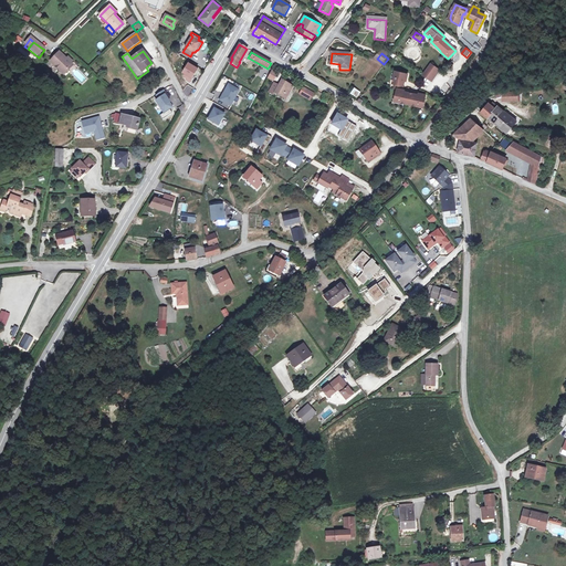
[(65,61),(58,54),(50,64),(63,76),(72,66),(70,65),(71,63),(66,60),(65,61)]
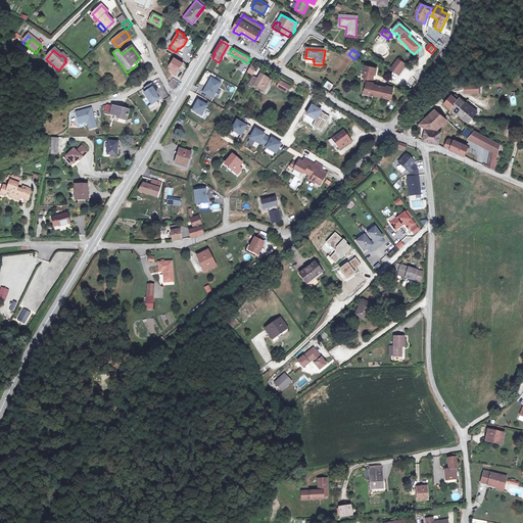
[(183,63),(175,57),(169,66),(172,68),(171,69),(173,72),(172,74),(176,76),(183,63)]
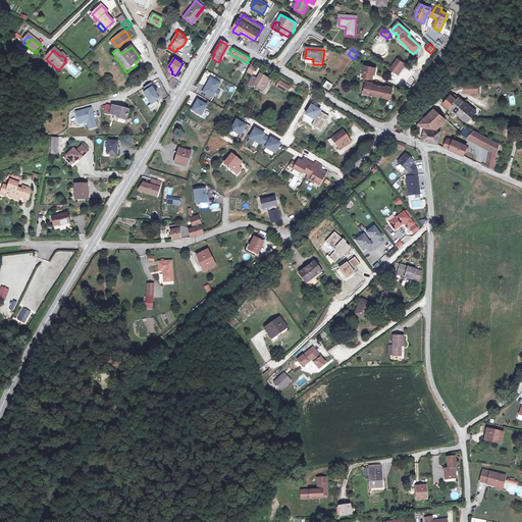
[(399,59),(397,63),(404,68),(406,65),(399,59)]
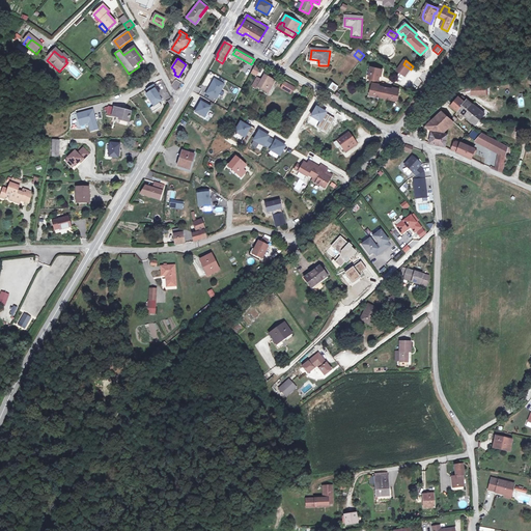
[(400,67),(409,73),(411,70),(403,64),(400,67)]
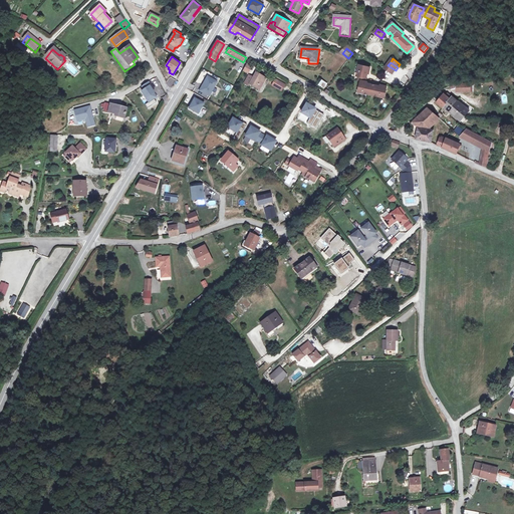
[(393,74),(396,70),(388,65),(386,69),(393,74)]
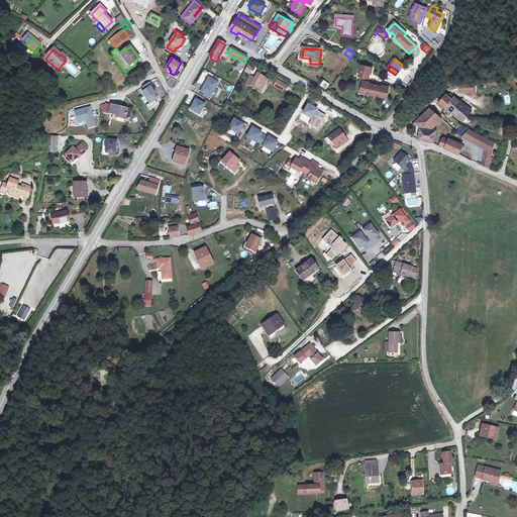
[(375,69),(366,67),(365,71),(363,71),(360,77),(364,77),(369,78),(371,79),(372,74),(373,75),(375,69)]
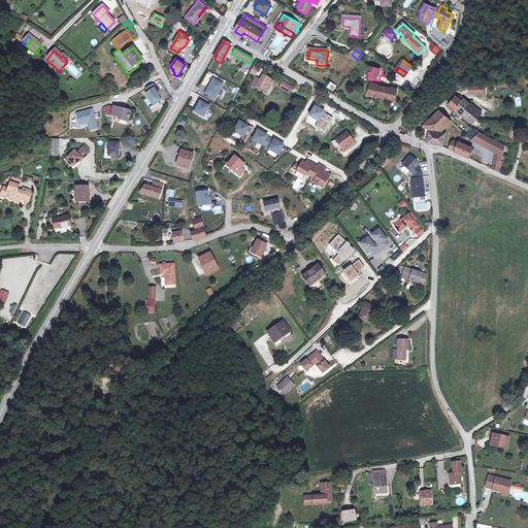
[(272,81),(262,75),(258,80),(255,78),(250,87),(255,90),(256,88),(263,92),(265,89),(267,90),(272,81)]
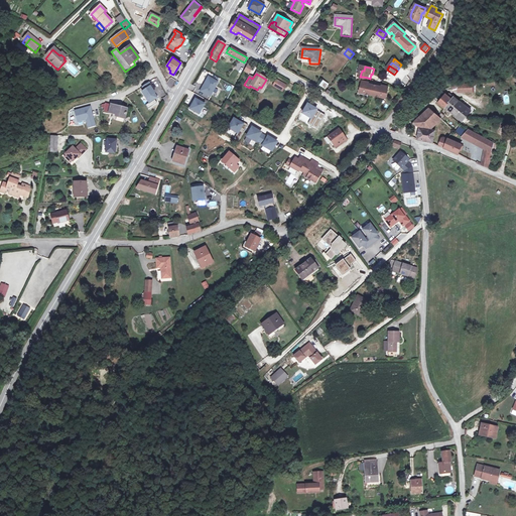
[(218,82),(208,77),(201,91),(210,96),(218,82)]
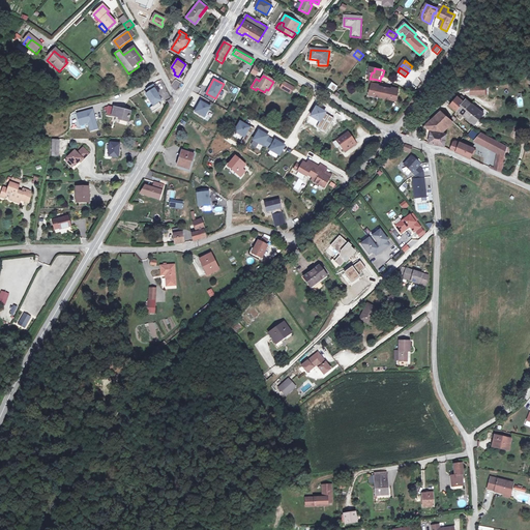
[(284,83),(280,88),(289,94),(292,88),(284,83)]
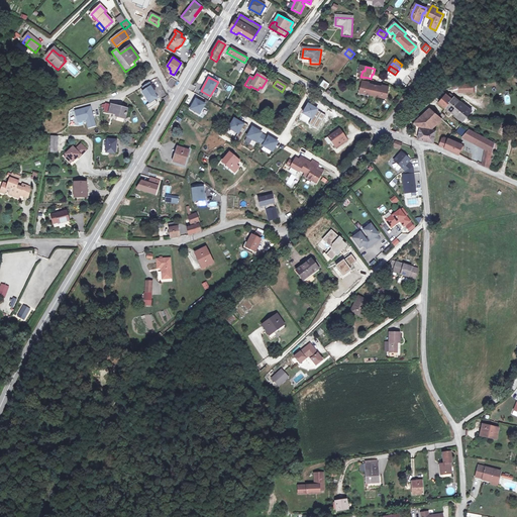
[(377,91),(377,87),(375,87),(376,85),(371,84),(371,83),(368,82),(365,82),(363,90),(368,92),(368,94),(373,95),(374,90),(377,91)]
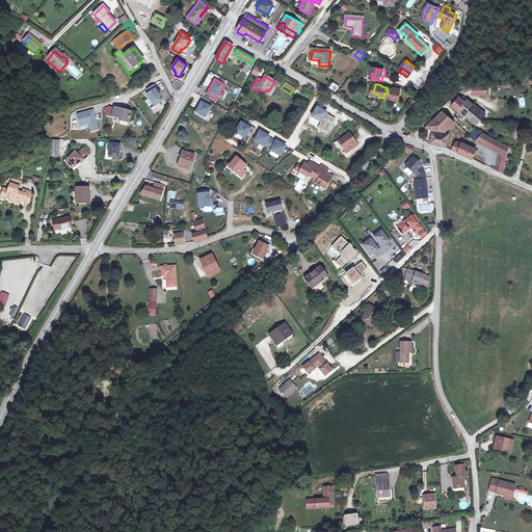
[(154,85),(147,89),(150,92),(147,95),(154,105),(161,100),(155,90),(157,89),(154,85)]
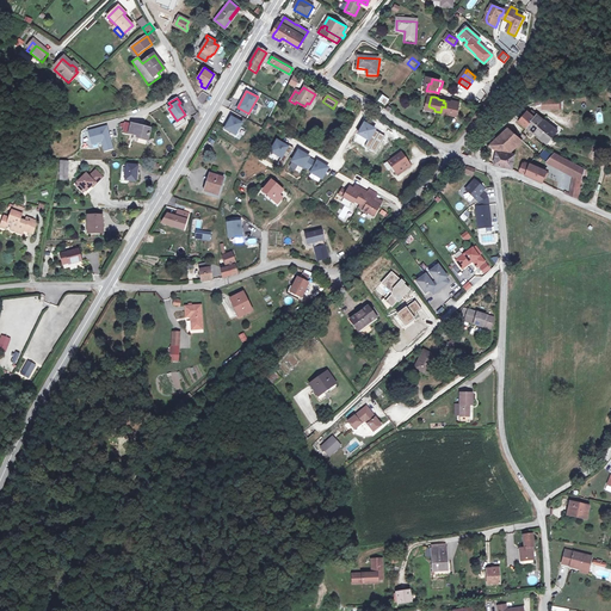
[(559,109),(559,99),(543,100),(536,102),(537,110),(559,109)]
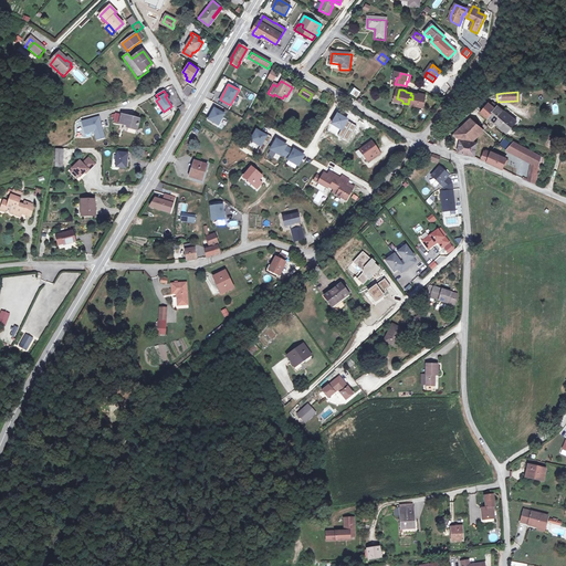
[(415,96),(412,95),(412,100),(409,98),(408,104),(420,106),(420,104),(425,105),(427,95),(420,94),(420,95),(415,94),(415,96)]
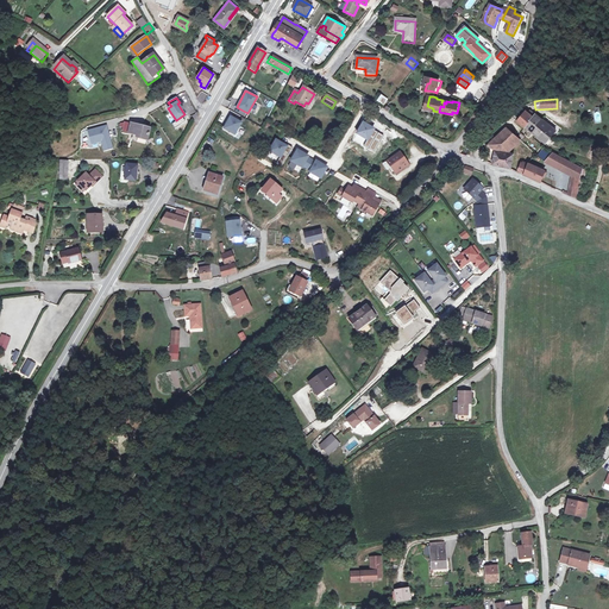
[(526,127),(533,117),(527,113),(526,111),(516,121),(525,129),(526,127)]
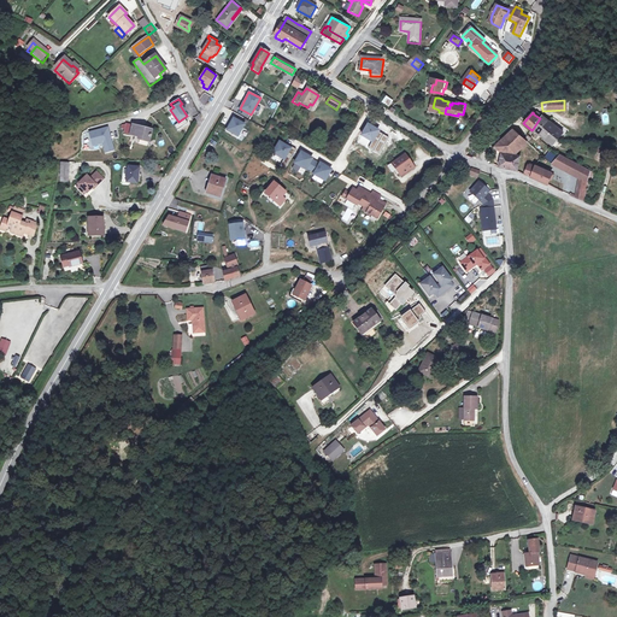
[(306,118),(298,115),(295,119),(304,124),(306,118)]
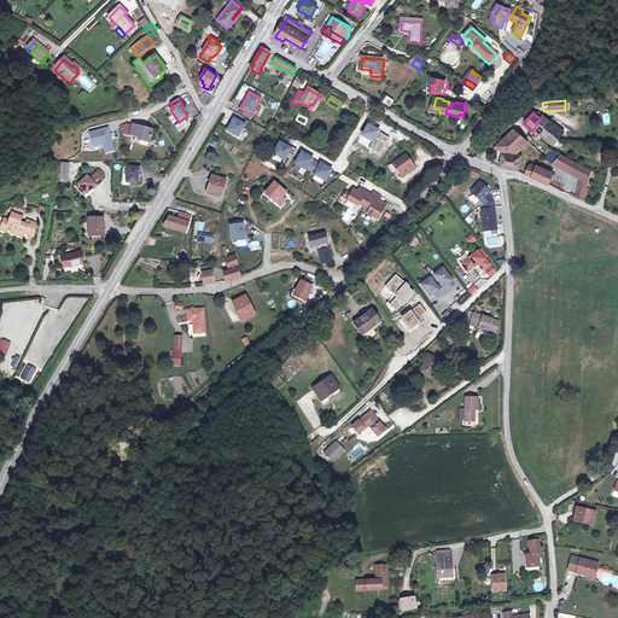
[(541,118),(534,129),(553,146),(559,139),(564,133),(542,116),(541,118)]
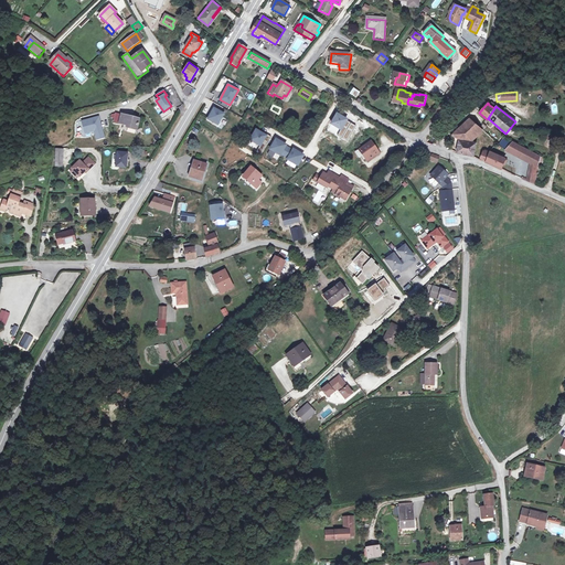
[(224,114),(214,108),(209,119),(219,125),(224,114)]
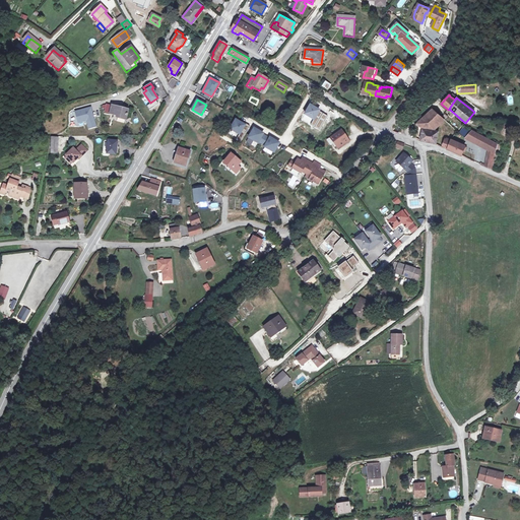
[(127,109),(111,105),(110,106),(109,112),(108,113),(117,115),(117,116),(125,118),(127,109)]
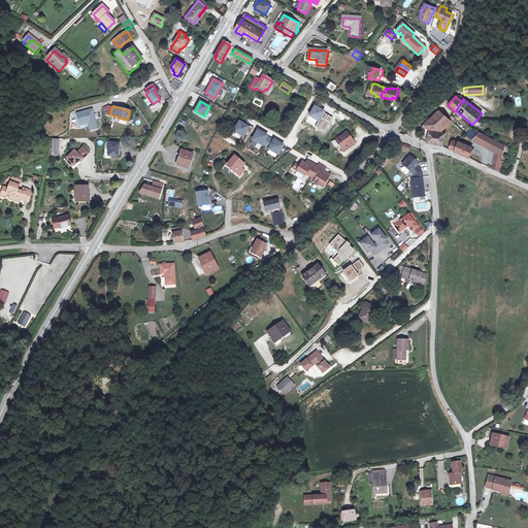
[(79,114),(83,125),(91,123),(94,131),(101,129),(98,121),(97,122),(96,119),(98,119),(95,109),(79,114)]
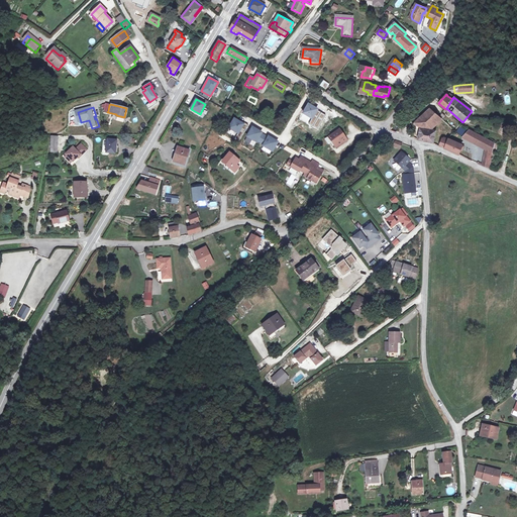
[(421,129),(425,130),(439,116),(429,108),(414,123),(421,127),(421,129)]
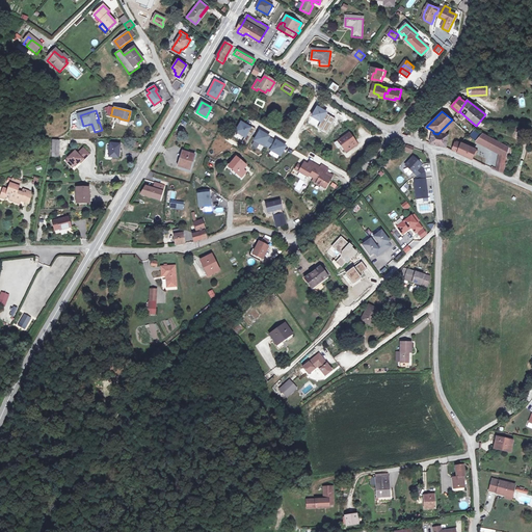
[(455,123),(452,120),(437,134),(443,135),(455,123)]
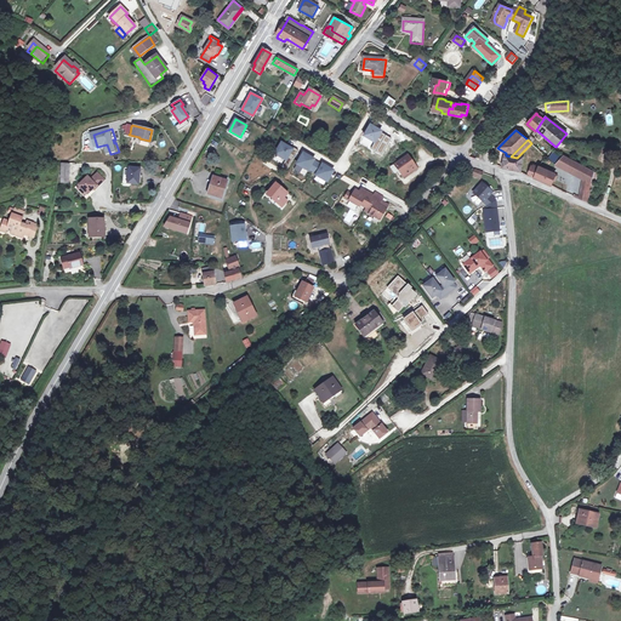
[(543,143),(537,148),(547,157),(552,151),(543,143)]
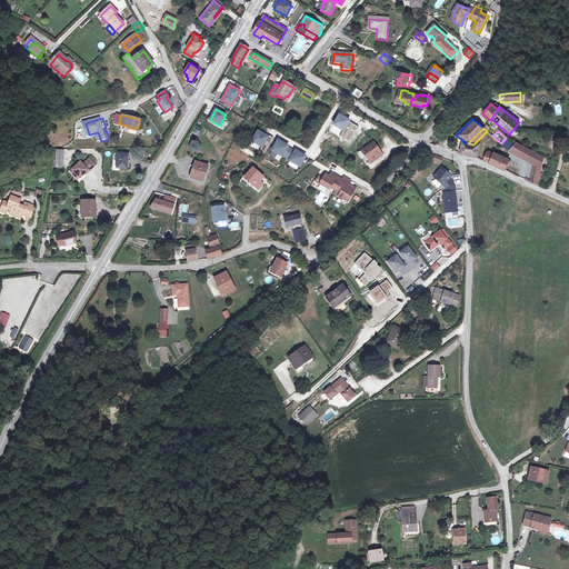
[(261,147),(258,153),(262,156),(272,139),(268,136),(267,138),(258,132),(252,142),(261,147)]
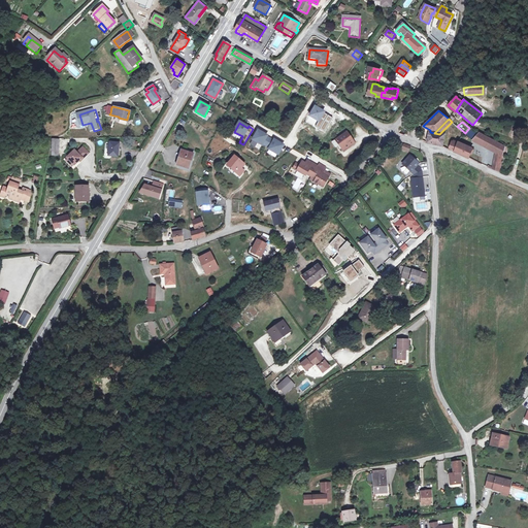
[(466,134),(471,139),(477,133),(471,128),(466,134)]
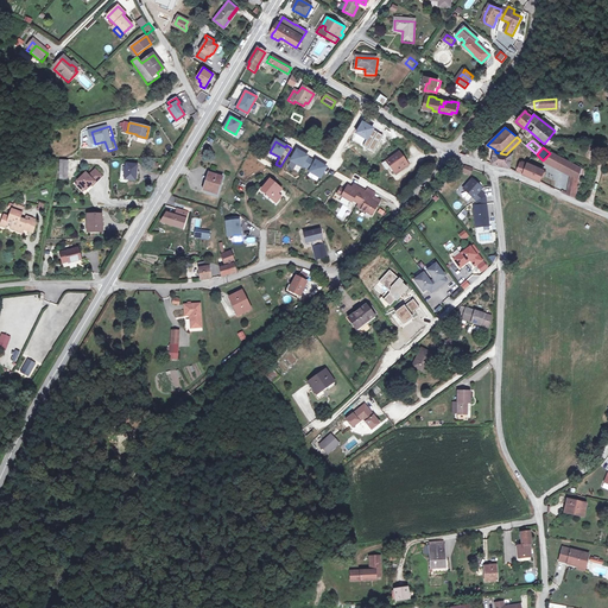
[(302,166),(305,169),(310,160),(306,158),(308,157),(297,151),(290,162),(301,168),(302,166)]
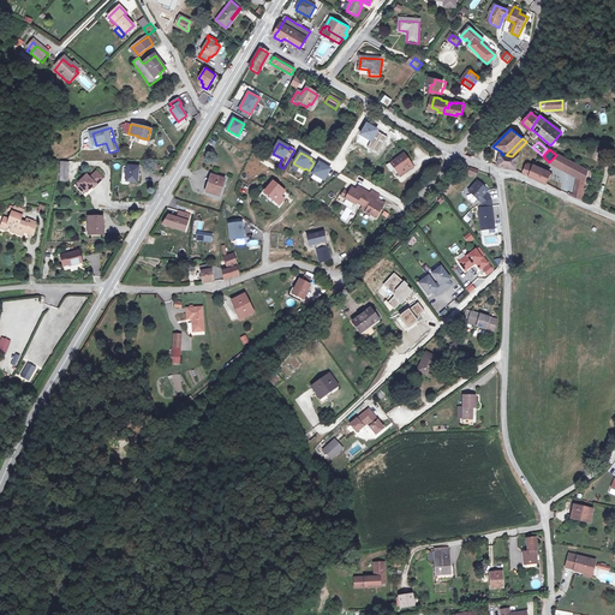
[(512,156),(506,155),(501,154),(499,154),(496,167),(515,171),(518,156),(512,156)]
